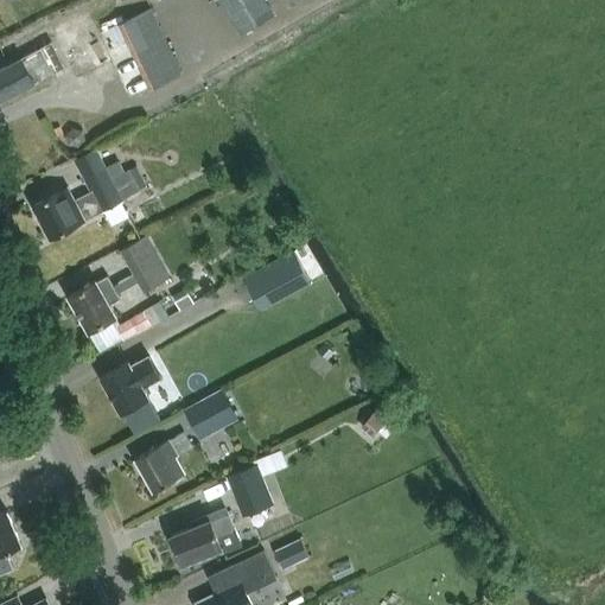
[(139,0),(135,0),(112,12),(146,87),(173,75),(139,0)]
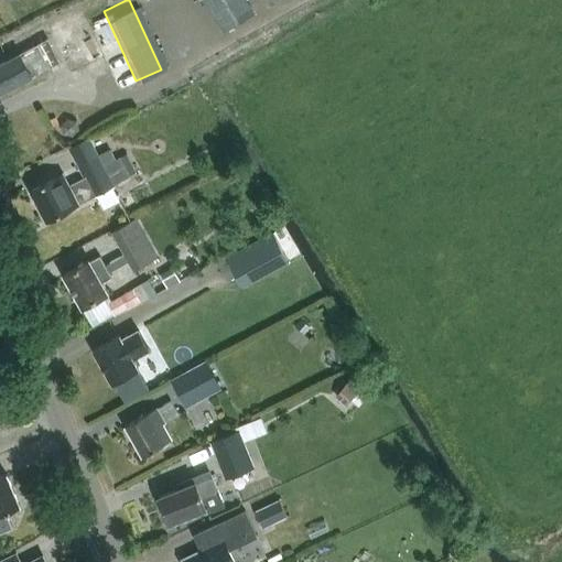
[(205,0),(224,31),(250,15),(241,0),(205,0)]
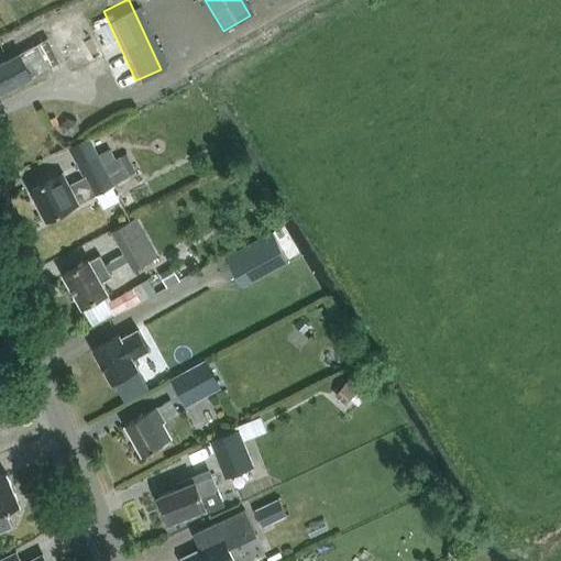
[(261,0),(267,10),(283,0),(261,0)]
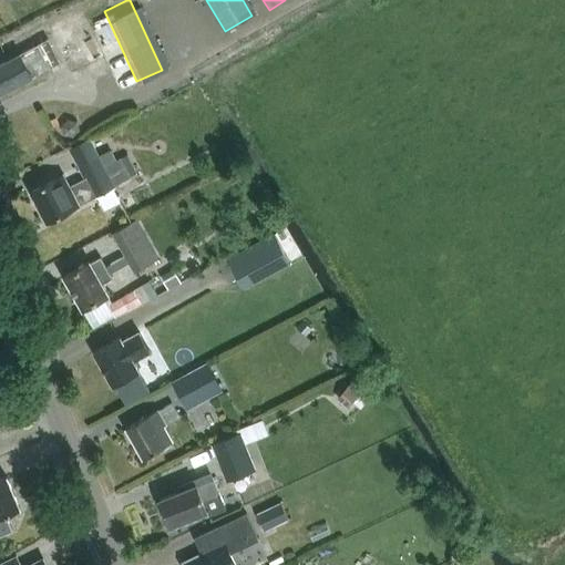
[(30,79),(48,69),(58,64),(45,41),(37,45),(18,55),(0,64),(0,94),(30,79)]
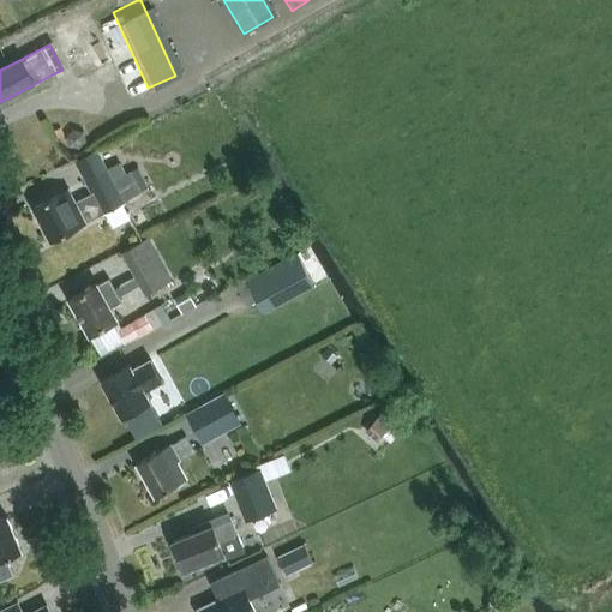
[(59,195),(31,210),(49,244),(84,225),(101,215),(101,216),(123,205),(95,153),(73,163),(90,196),(73,204),(66,191),(60,195),(59,195)]
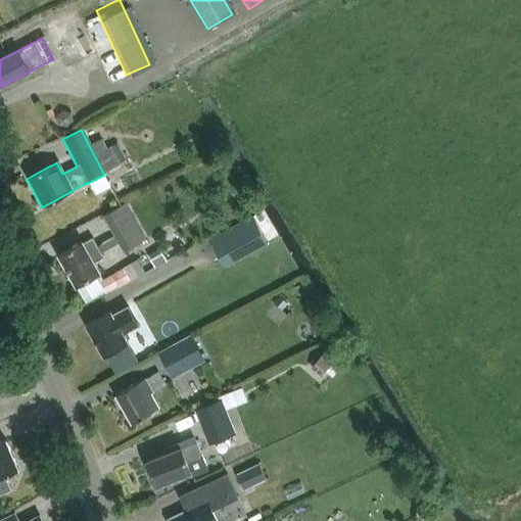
[(94,154),(98,163),(114,155),(110,146),(94,154)]
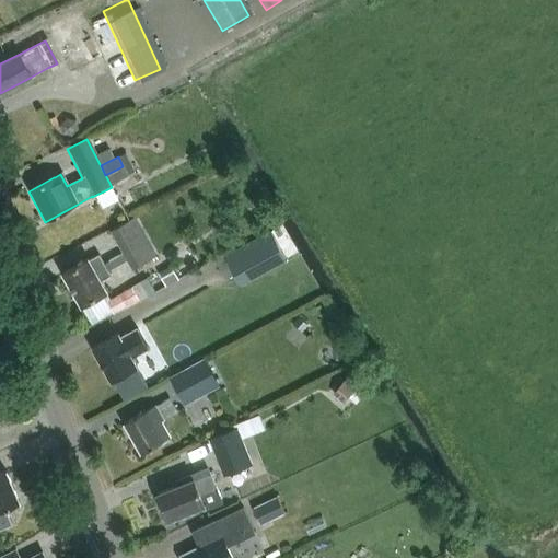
[(128,176),(123,166),(105,175),(111,185),(128,176)]
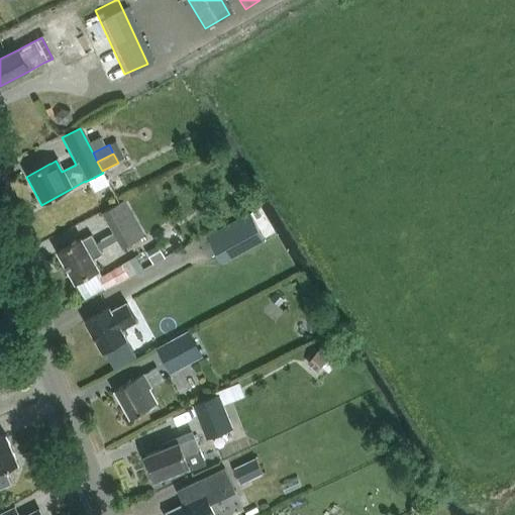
[(121,249),(138,239),(118,204),(101,214),(121,249)]
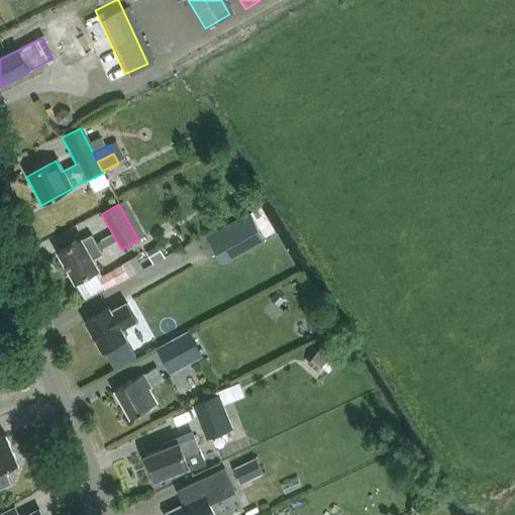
[(205,238),(220,265),(262,241),(247,215),(205,238)]
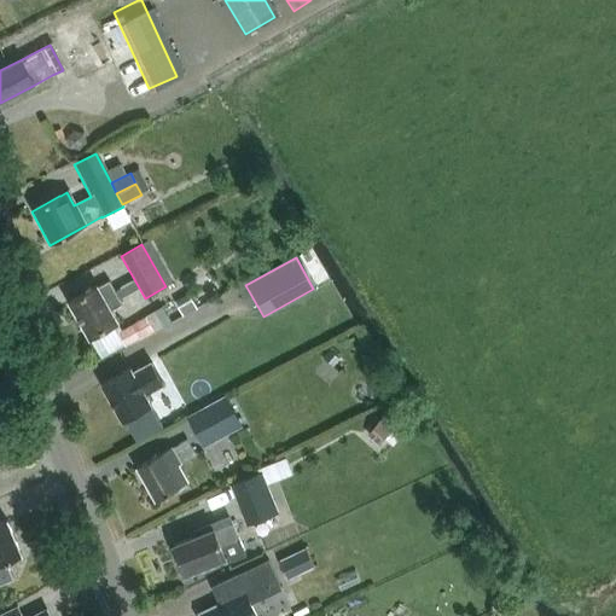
[(97,289),(96,288),(68,303),(88,340),(116,324),(110,312),(121,306),(108,283),(97,289)]
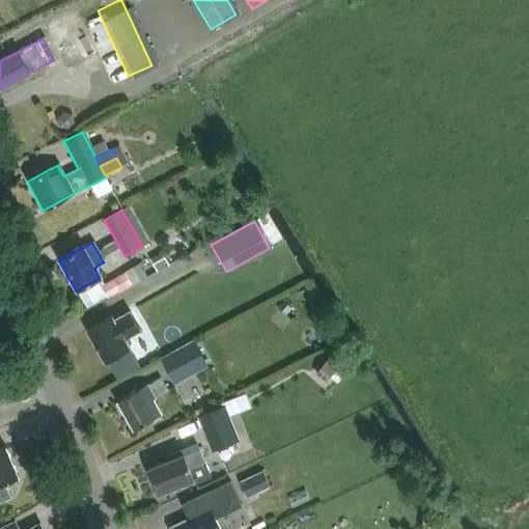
[(160,253),(148,260),(154,269),(156,273),(168,267),(165,262),(160,253)]
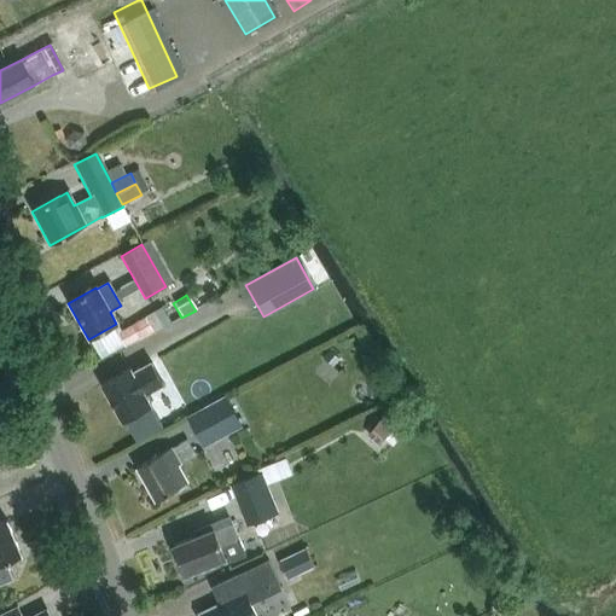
[(331,370),(338,361),(327,352),(320,360),(331,370)]
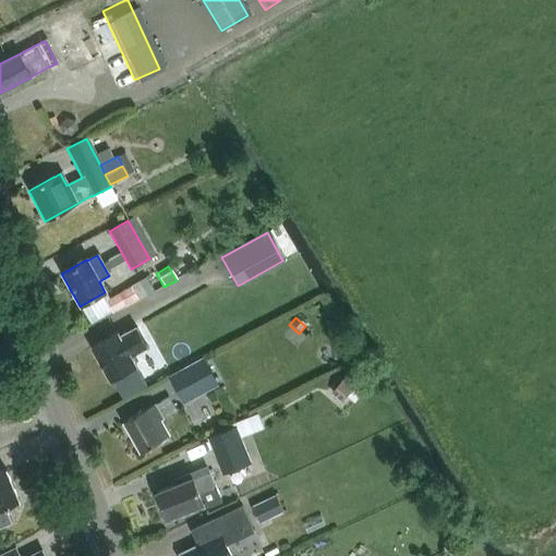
[(117,334),(91,348),(109,381),(135,366),(130,357),(146,348),(134,328),(118,337),(117,334)]
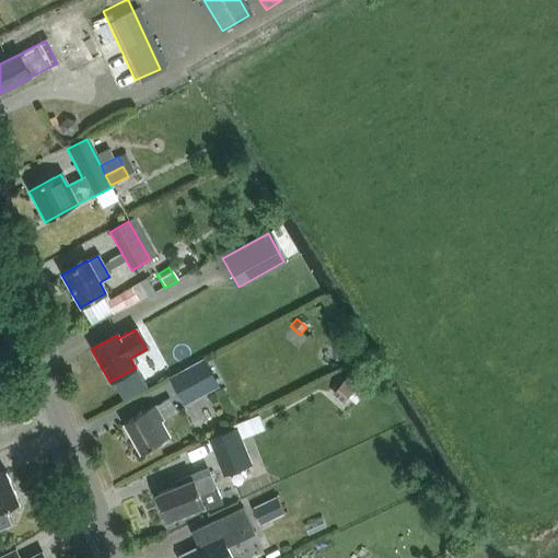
[(214,386),(201,362),(170,379),(183,403),(214,386)]
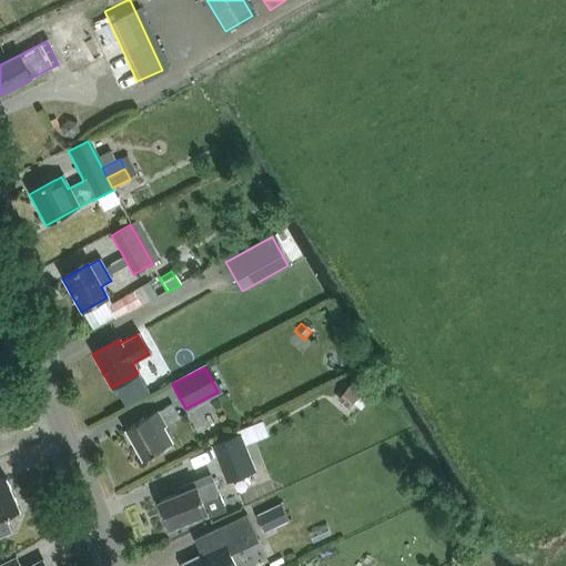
[(363,388),(354,380),(340,396),(349,404),(363,388)]
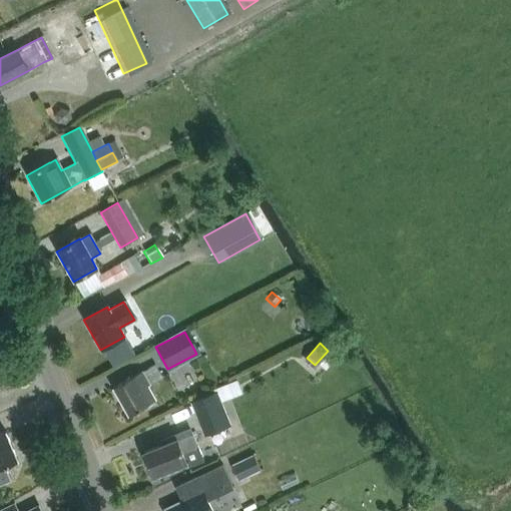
[(154,401),(146,387),(160,379),(153,366),(141,374),(140,372),(112,388),(128,416),(154,401)]
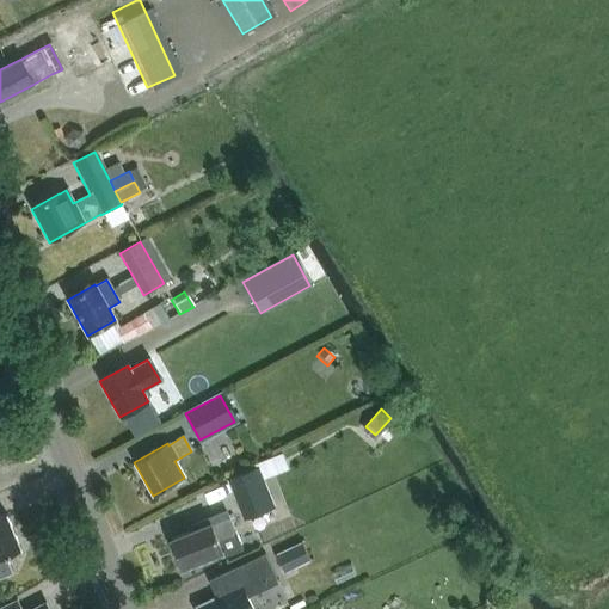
[(260,484),(234,494),(245,521),(271,510),(260,484)]
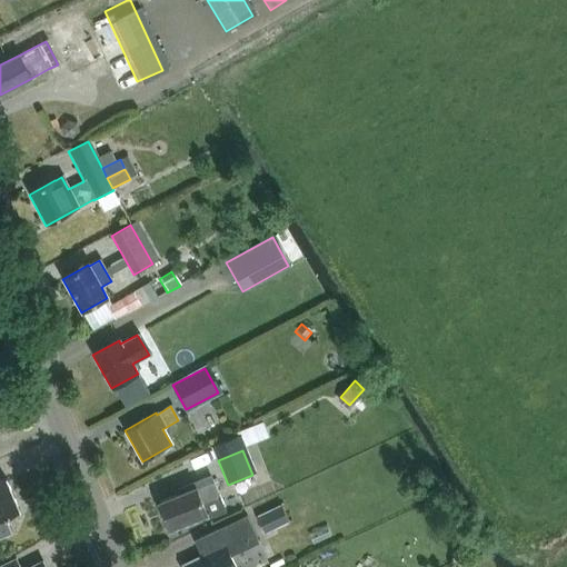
[(5,480),(0,481),(0,538),(11,535),(5,518),(18,513),(5,480)]
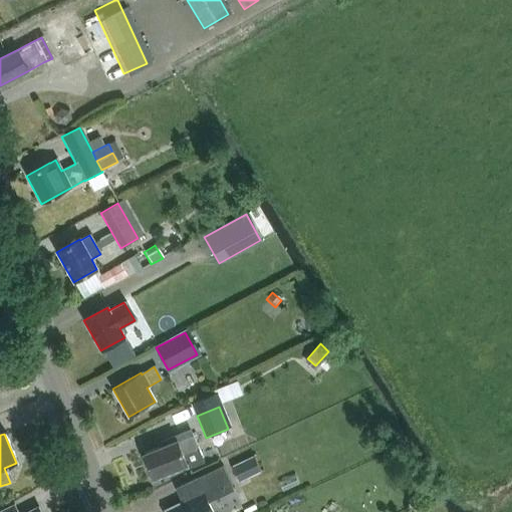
[(176,441),(175,437),(160,443),(161,447),(143,454),(153,478),(186,465),(188,470),(203,464),(191,435),(176,441)]
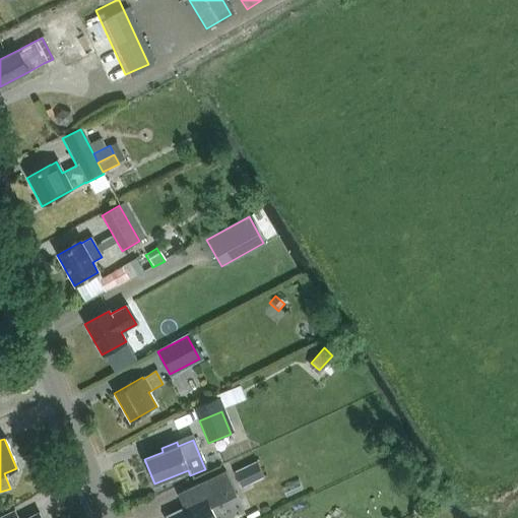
[(241,489),(263,477),(256,461),(233,472),(241,489)]
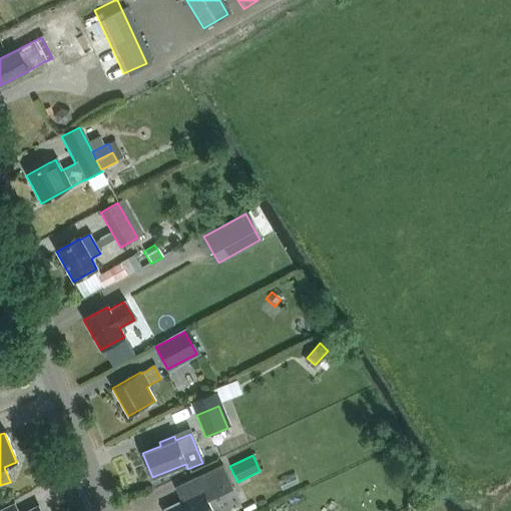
[(164,510),(210,510),(206,502),(232,490),(221,466),(178,486),(185,500),(164,510)]
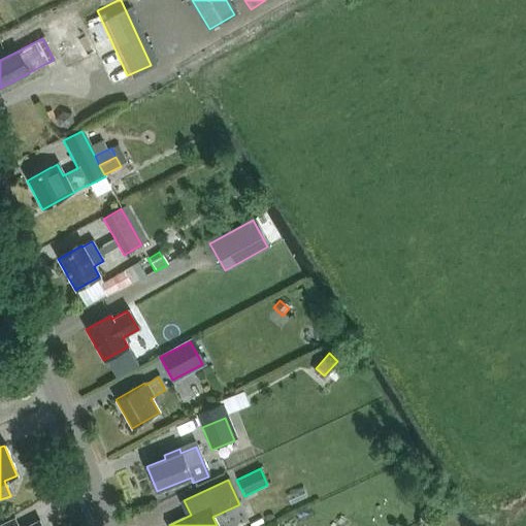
[(41,525),(38,519),(25,525),(18,525),(13,517),(0,523),(0,525),(41,525)]
